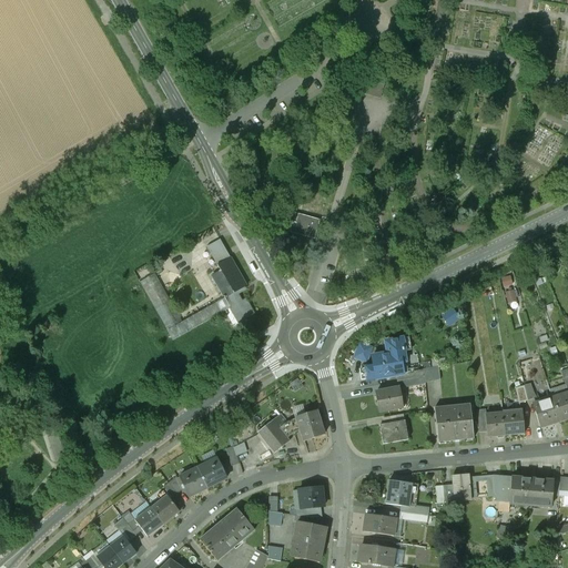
[(363,75),(358,92),(359,92),(359,93),(381,99),(385,81),(363,75)]
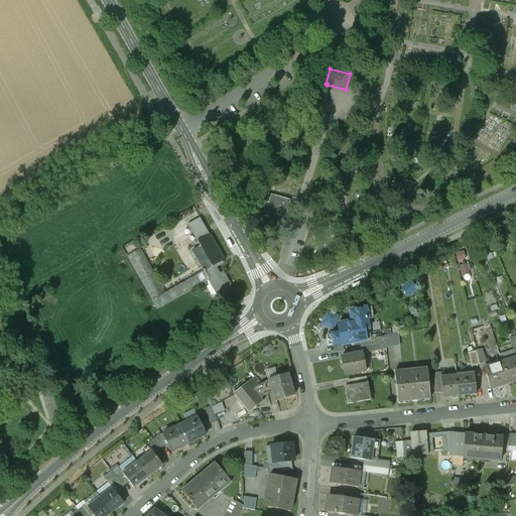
[(309,94),(303,115),(315,118),(321,97),(323,97),(327,85),(327,84),(326,84),(306,79),(303,92),(309,94)]
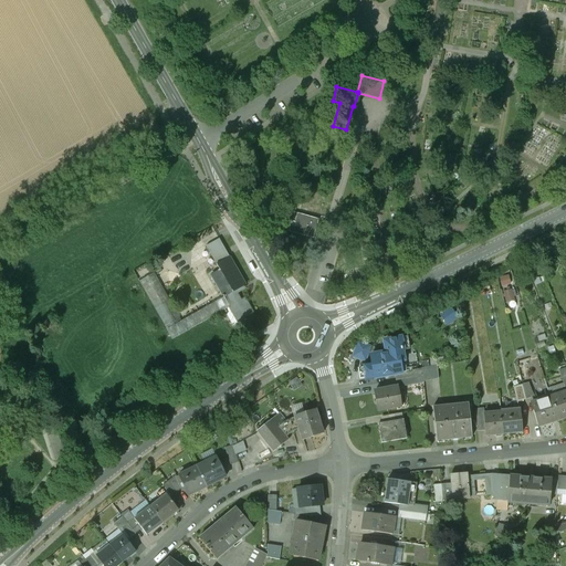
[(289,231),(310,238),(313,228),(316,229),(318,219),(297,213),(295,221),(292,221),(289,231)]
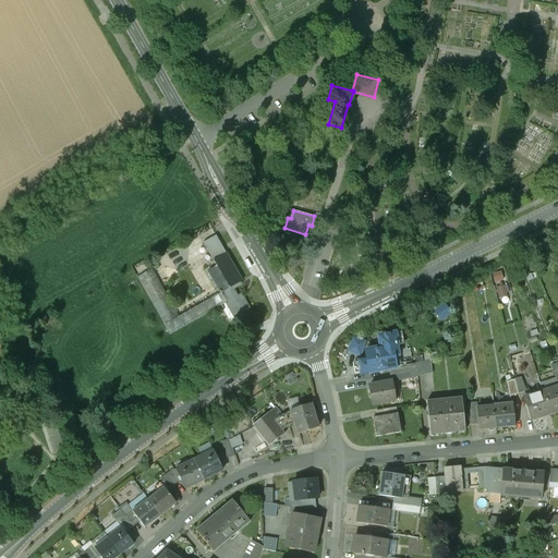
[(220,293),(219,293),(225,303),(231,316),(247,306),(241,295),(238,298),(231,287),(241,281),(216,235),(203,243),(216,267),(215,268),(216,269),(208,273),(220,293)]
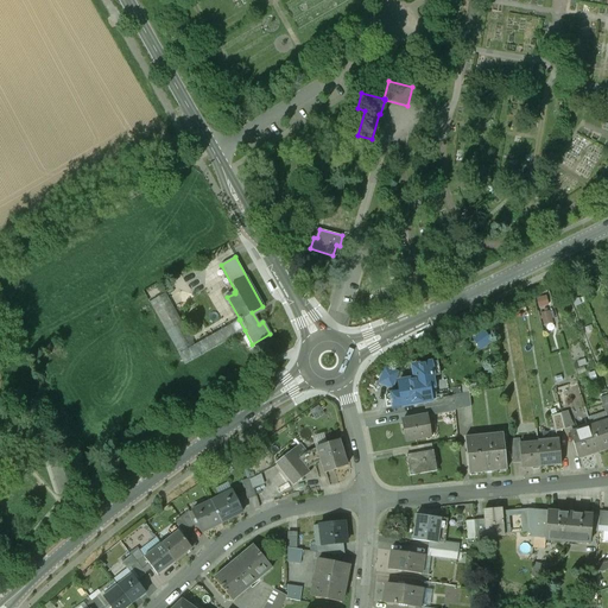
[(245,330),(239,320),(194,344),(165,293),(149,303),(182,365),(245,330)]
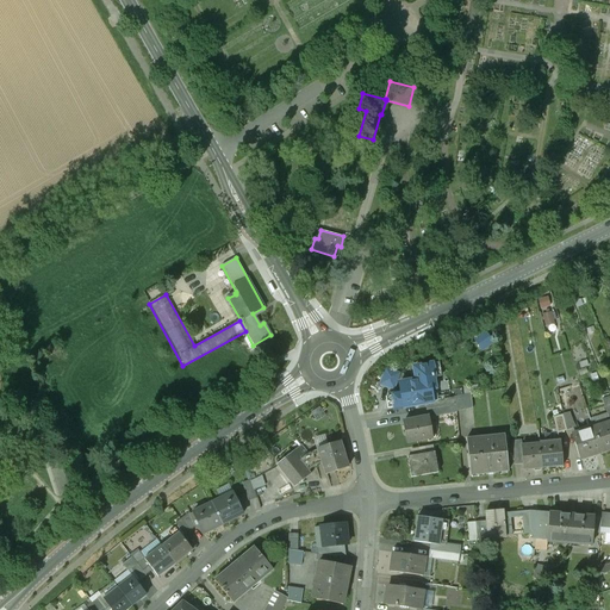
[(540,307),(551,306),(548,296),(539,297),(540,307)]
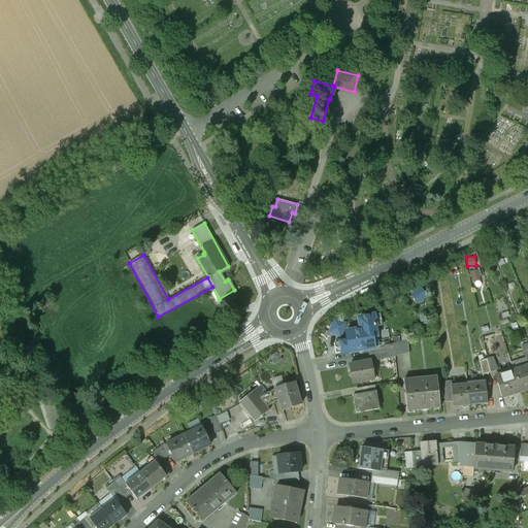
[(477,268),(470,270),(472,281),(480,279),(477,268)]
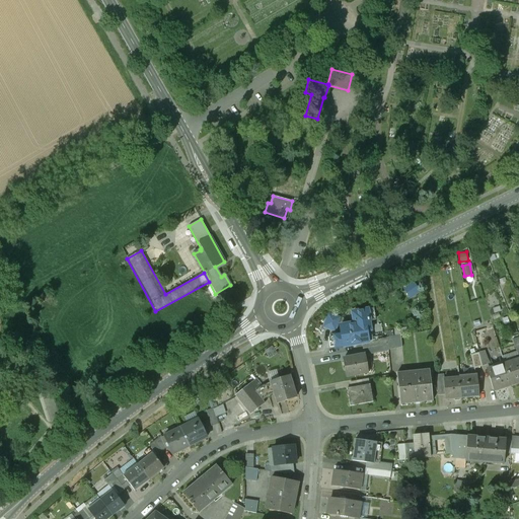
[(420,293),(413,282),(403,289),(411,299),(420,293)]
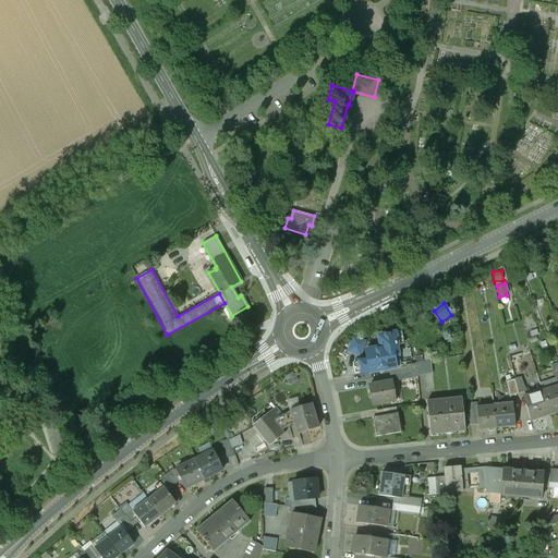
[(401,332),(395,334),(397,346),(404,344),(401,332)]
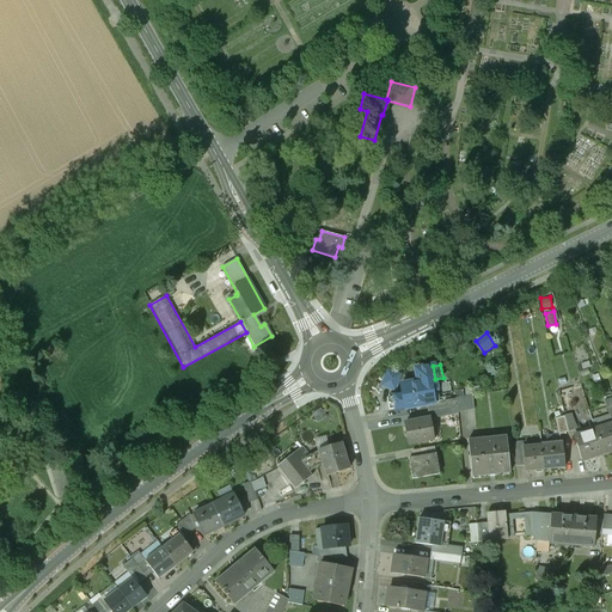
[(435,379),(433,366),(416,369),(418,381),(401,384),(403,393),(393,396),(393,397),(396,409),(396,411),(428,405),(440,403),(440,402),(435,379)]
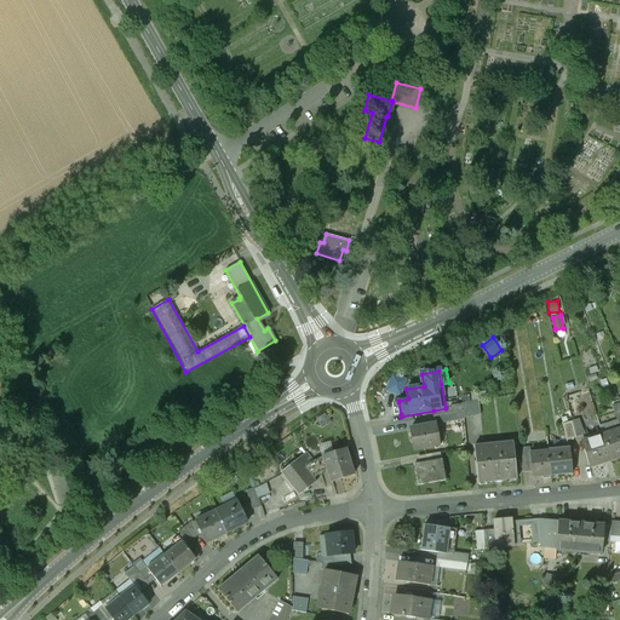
[(391,380),(388,390),(400,395),(405,380),(397,378),(391,380)]
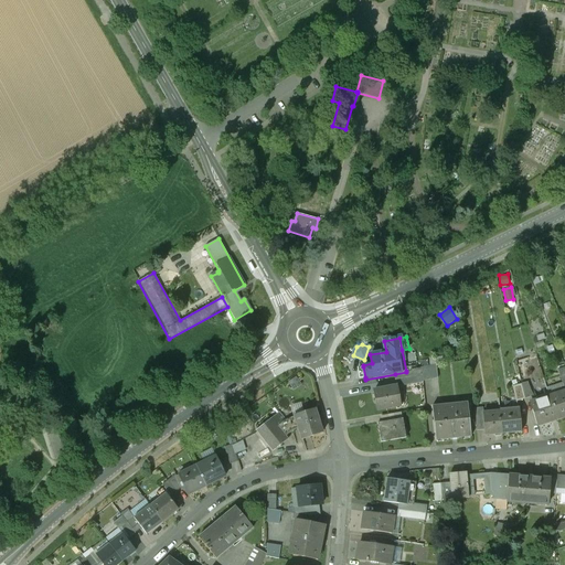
[(436,364),(422,368),(422,375),(423,382),(437,379),(436,364)]
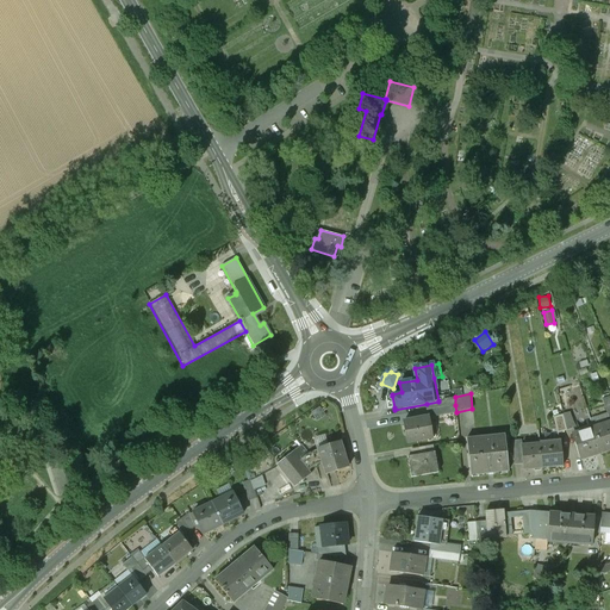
[(439,402),(427,404),(427,410),(455,405),(455,397),(439,400),(439,402)]
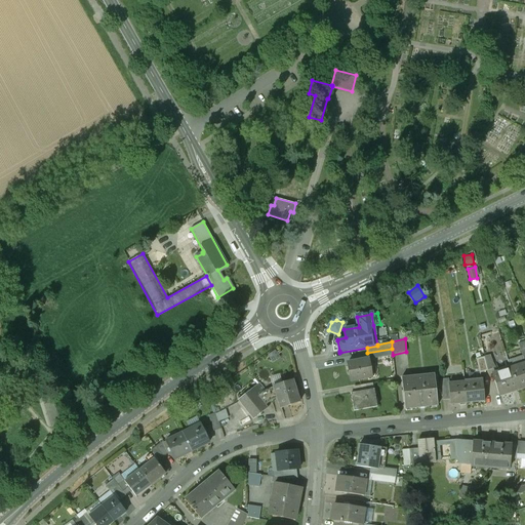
[(392,349),(367,353),(369,360),(393,356),(393,355),(392,349)]
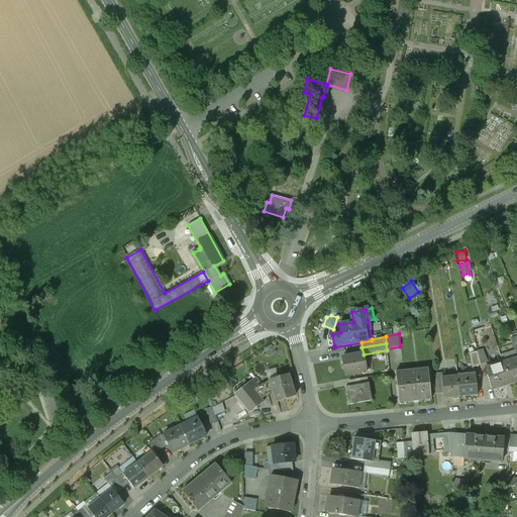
[(485,349),(477,351),(480,365),(488,363),(485,349)]
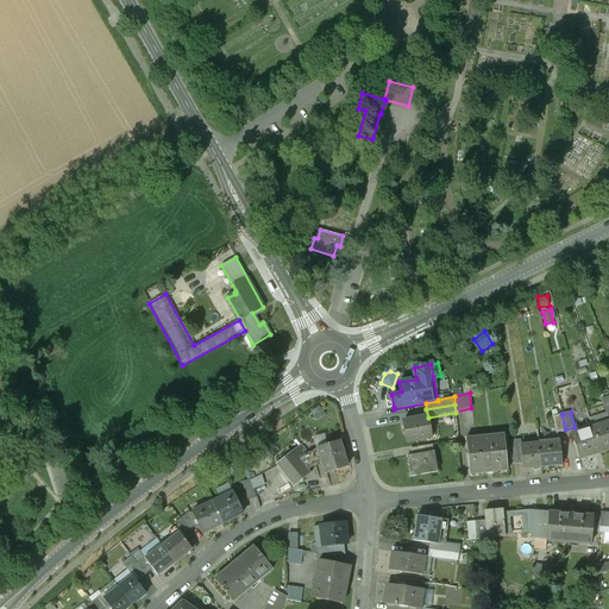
[(552,415),(557,432),(565,429),(562,414),(552,415)]
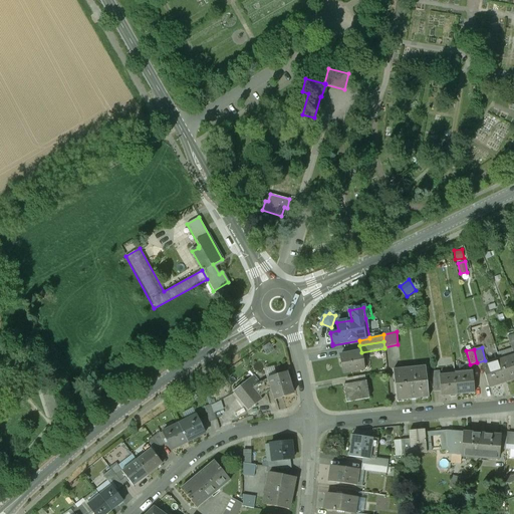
[(497,354),(499,360),(506,380),(513,377),(513,355),(511,349),(497,354)]
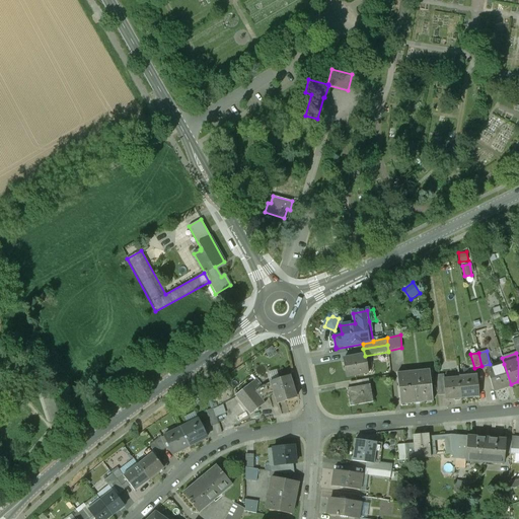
[(363,355),(344,359),(347,377),(367,373),(363,355)]
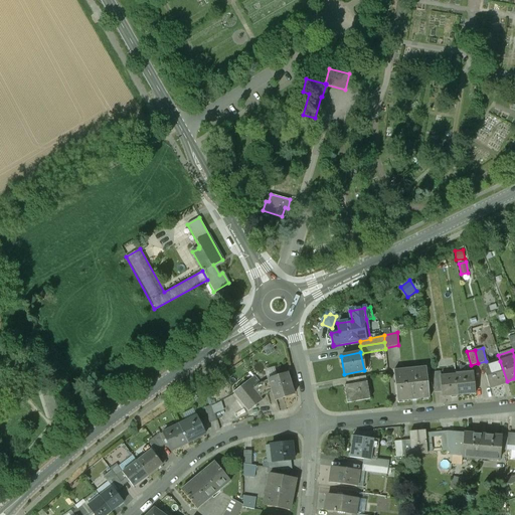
[(490,387),(507,381),(500,361),(484,366),(487,374),(486,374),(490,387)]
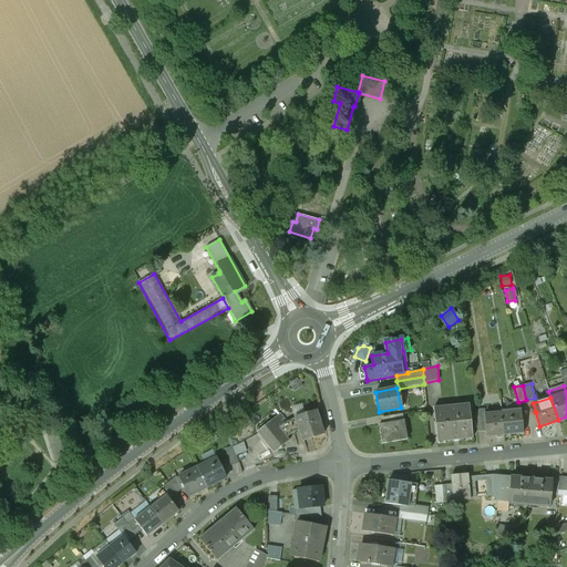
[(468,404),(433,408),(437,442),(472,439),(468,404)]
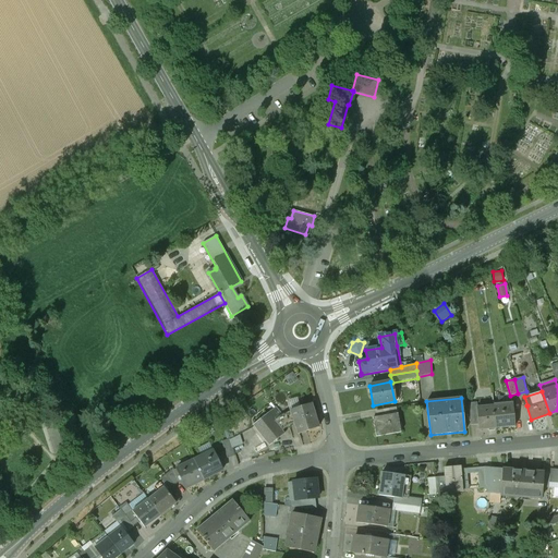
[(493,404),(493,405),(495,428),(516,426),(512,402),(493,404)]
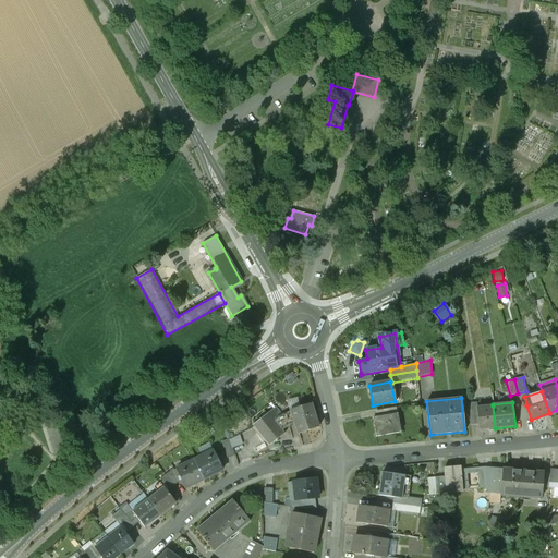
[(318,428),(311,404),(290,411),(291,411),(294,423),(298,431),(305,428),(306,432),(318,428)]
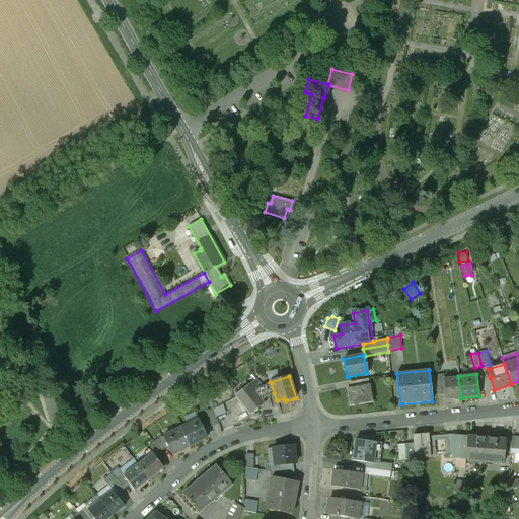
[(445,400),(460,398),(458,377),(443,379),(445,395),(445,400)]
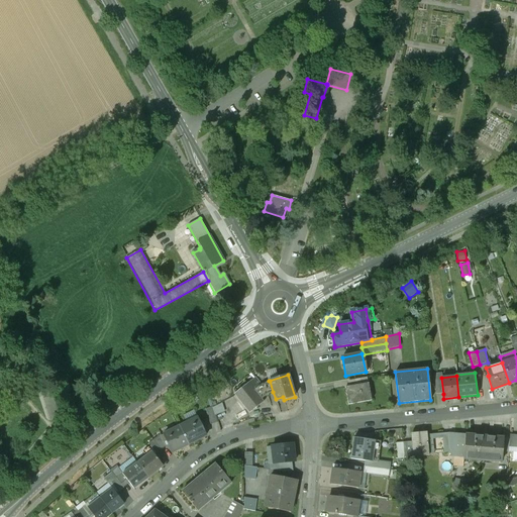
[(354,380),(355,386),(368,384),(367,378),(354,380)]
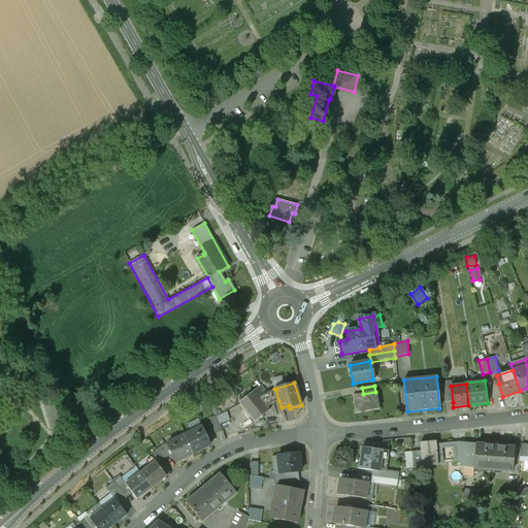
[(266,394),(261,387),(240,402),(256,422),(268,411),(265,407),(270,404),(278,400),(275,389),(266,394)]
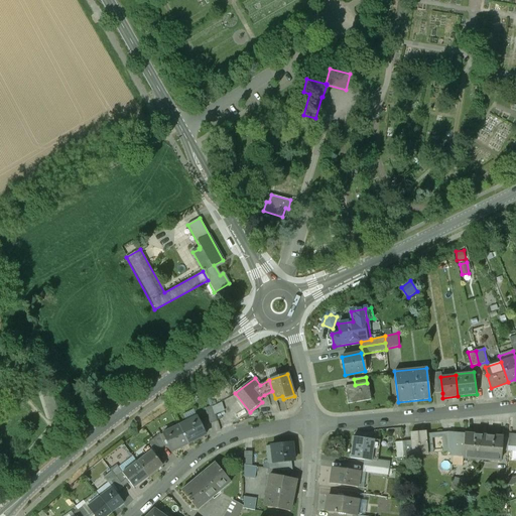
[(355,385),(345,387),(348,404),(370,400),(367,383),(355,385)]
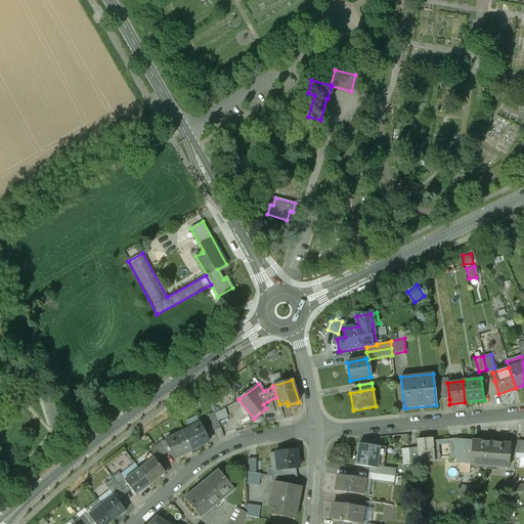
[(53,398),(43,402),(51,424),(61,420),(53,398)]
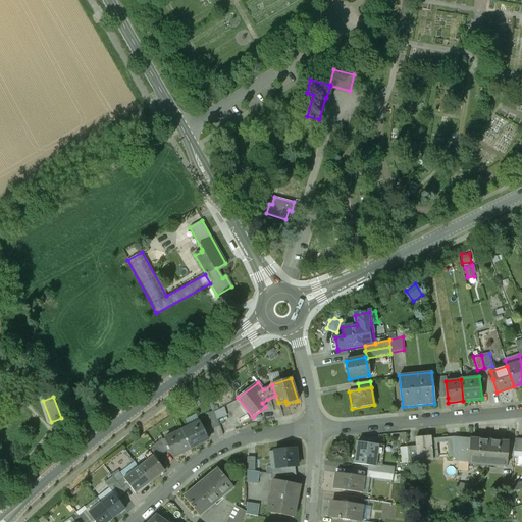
[(224,408),(214,412),(217,419),(226,416),(224,408)]
